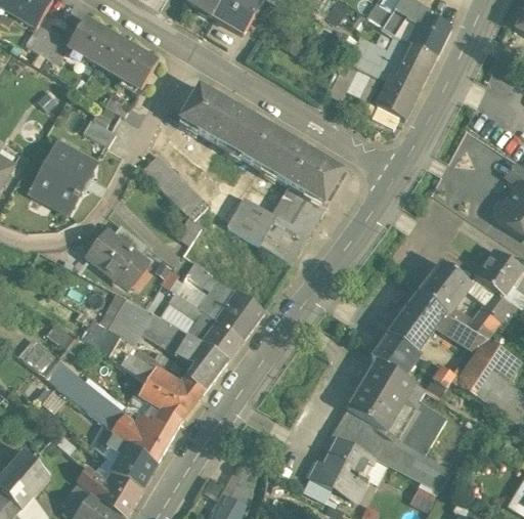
[(54,0),(0,0),(0,5),(37,28),(38,29),(40,25),(54,0)]
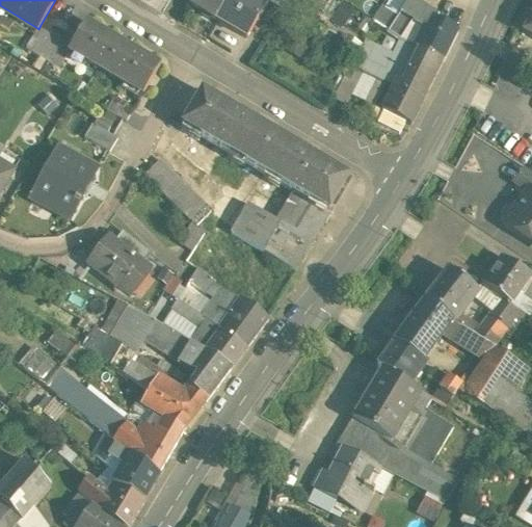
[(192,0),(217,16),(225,0),(192,0)]
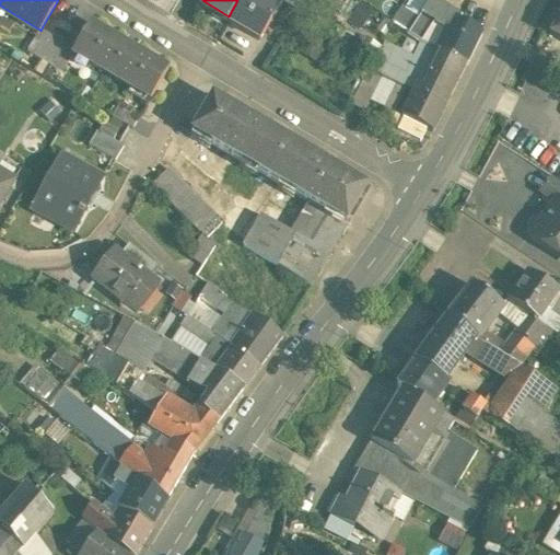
[(280,4),(273,0),(237,0),(229,16),(260,36),(280,4)]
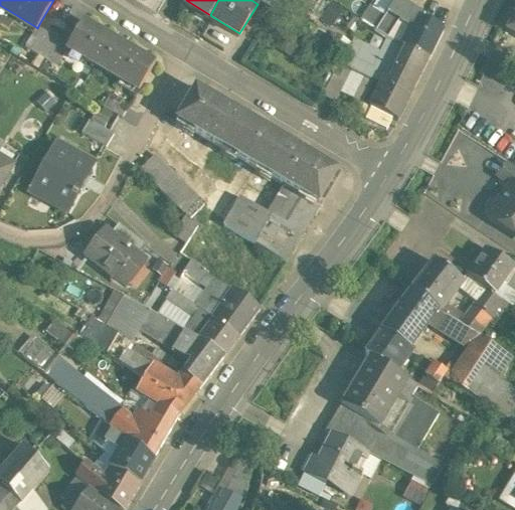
[(292,0),(291,1),(331,26),(344,5),(336,0),(292,0)]
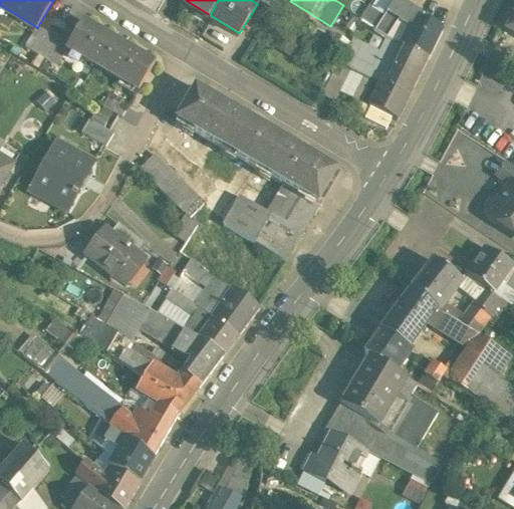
[(423,13),(404,0),(392,0),(386,9),(399,18),(409,25),(410,25),(418,15),(420,17),(423,13)]
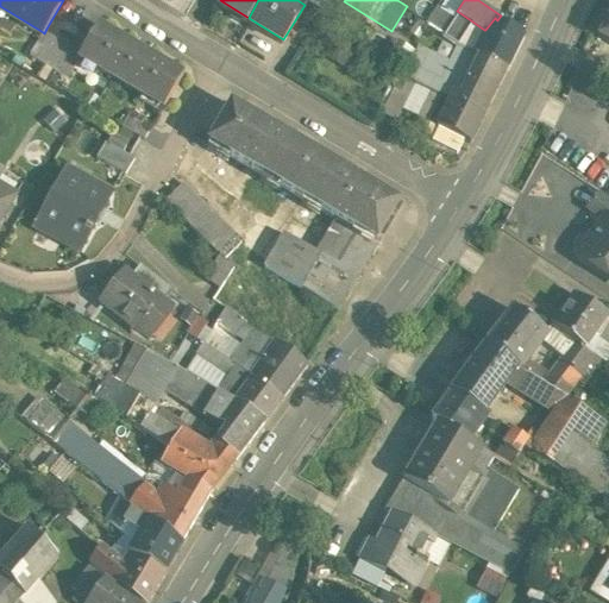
[(453,16),(438,5),(426,23),(443,33),(453,16)]
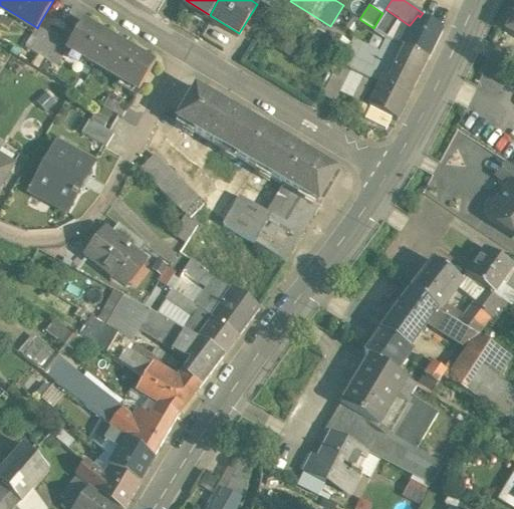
[(399,18),(386,9),(382,13),(373,28),(373,29),(387,37),(399,18)]
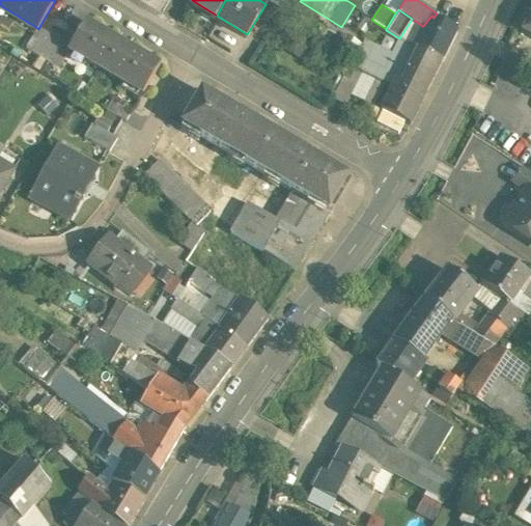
[(455,27),(434,18),(431,16),(423,26),(422,26),(413,44),(419,47),(419,46),(442,57),(443,57),(456,29),(455,28),(455,27)]
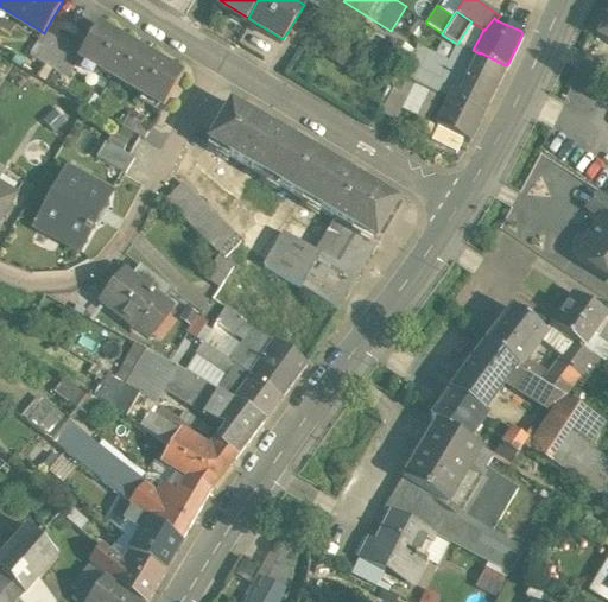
[(183,70),(99,21),(83,49),(80,55),(81,56),(164,103),(183,70)]
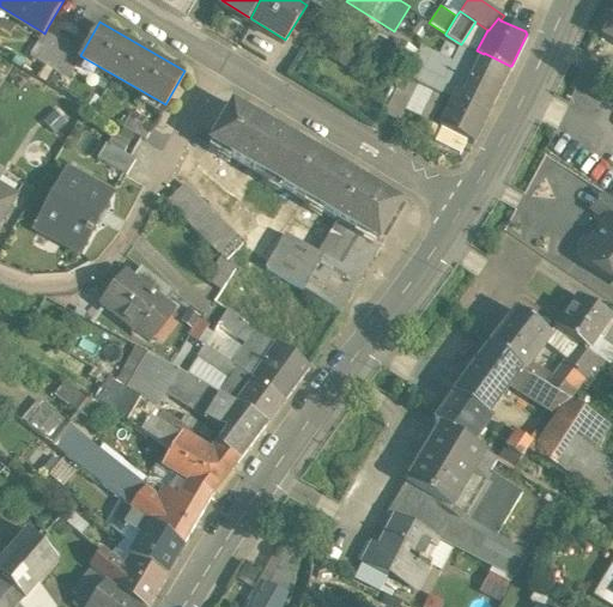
[(71,43),(47,29),(44,34),(43,32),(32,52),(58,66),(71,43)]
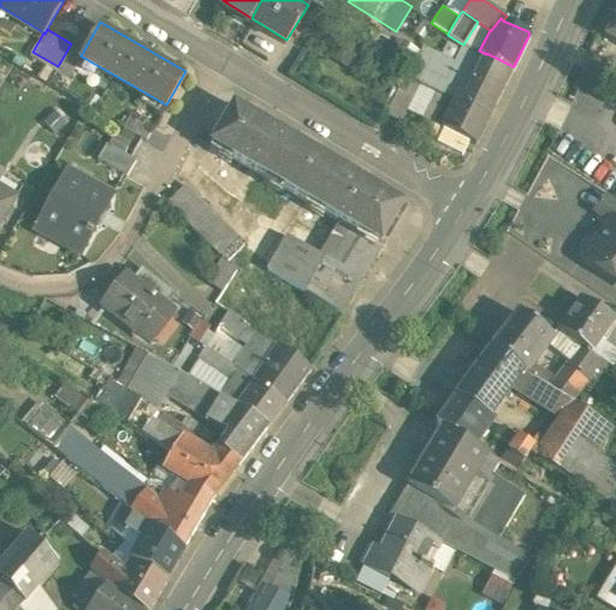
[(84,49),(71,43),(58,66),(71,73),(82,57),(81,55),(84,49)]
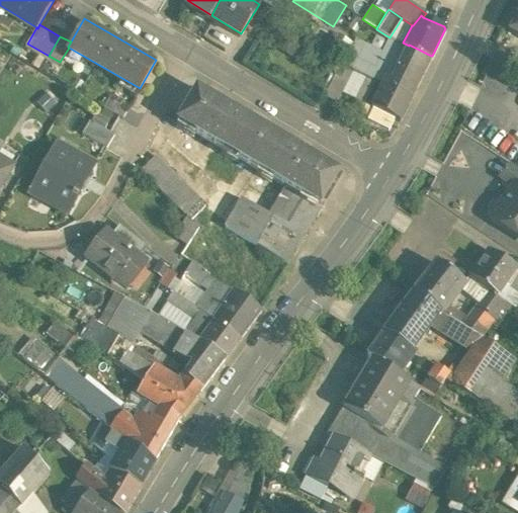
[(378,66),(360,57),(355,69),(369,75),(382,82),(386,75),(393,78),(409,46),(403,43),(390,37),(378,66)]
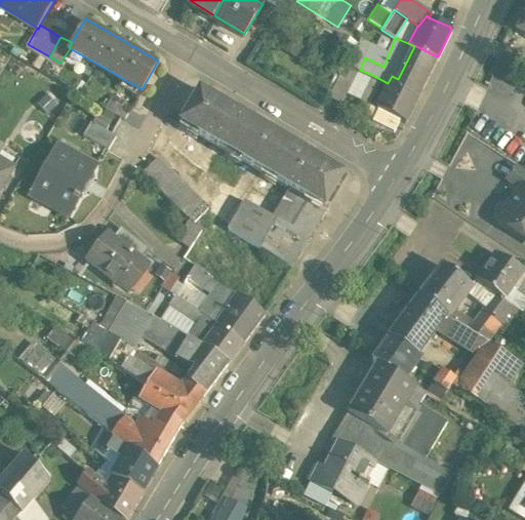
[(437,56),(414,45),(414,46),(398,79),(420,90),(437,56)]
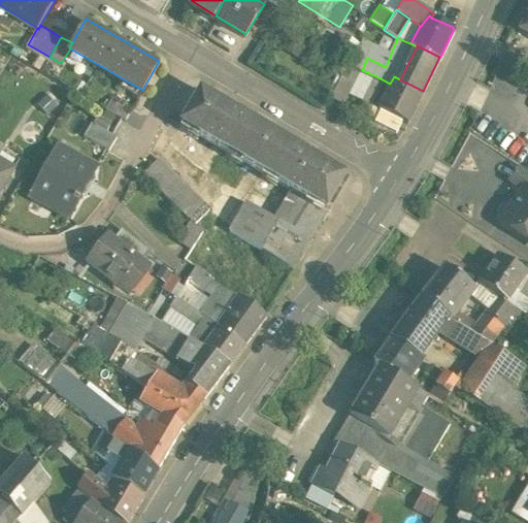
[(376,76),(362,70),(350,92),(365,99),(376,76)]
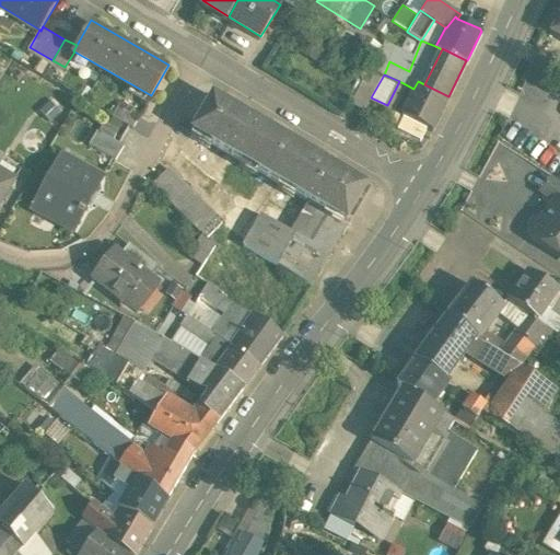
[(413,89),(399,81),(387,105),(401,113),(413,89)]
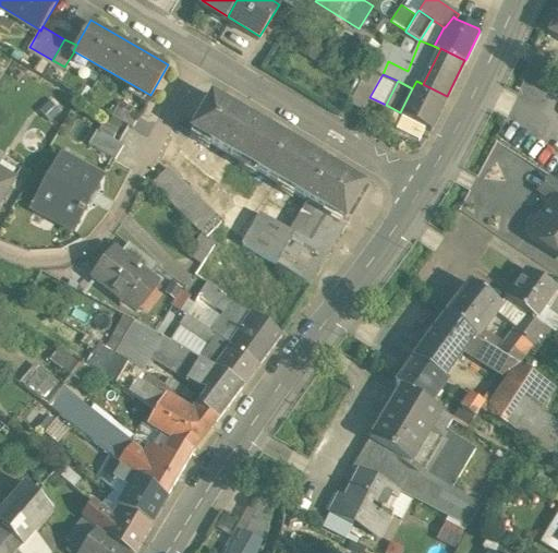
[(423,84),(416,81),(412,88),(443,104),(447,96),(423,84)]
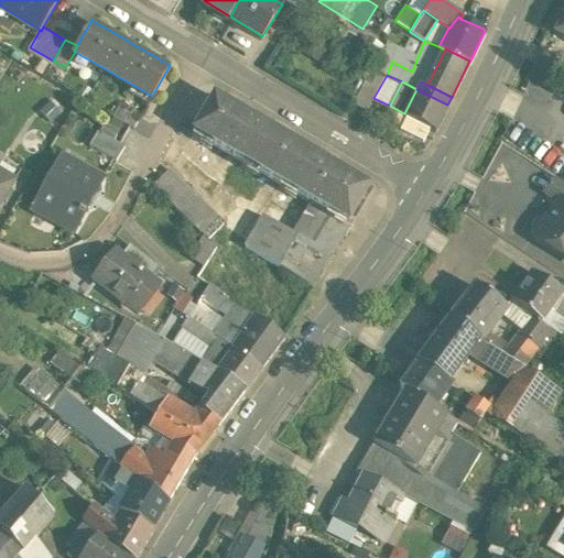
[(447,105),(416,89),(404,113),(408,116),(432,127),(435,129),(447,105)]
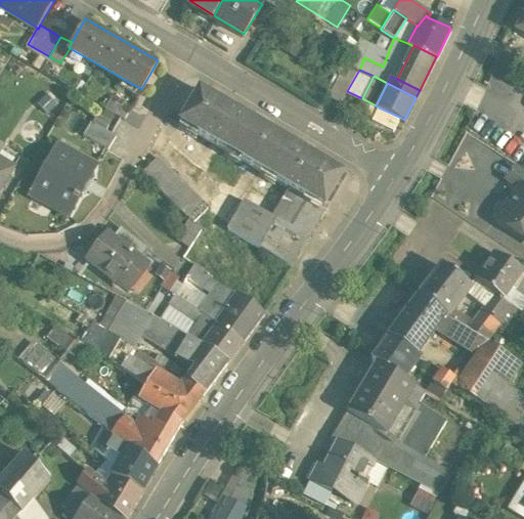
[(340,172),(200,87),(181,121),(291,187),(323,207),(343,173),(341,172),(340,172)]
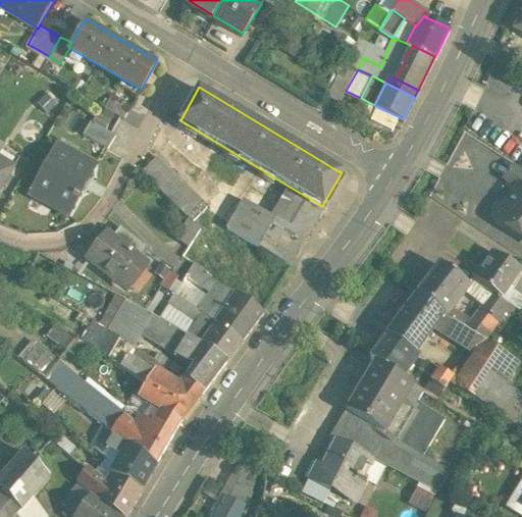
[(132,105),(112,93),(106,104),(124,116),(132,105)]
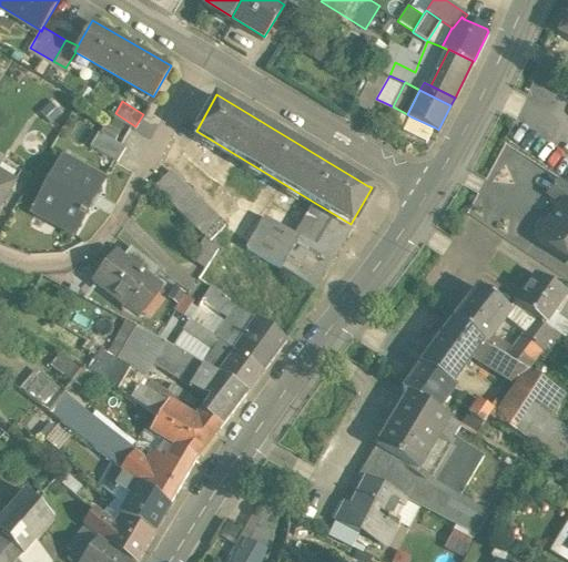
[(435,128),(411,116),(405,128),(429,139),(435,128)]
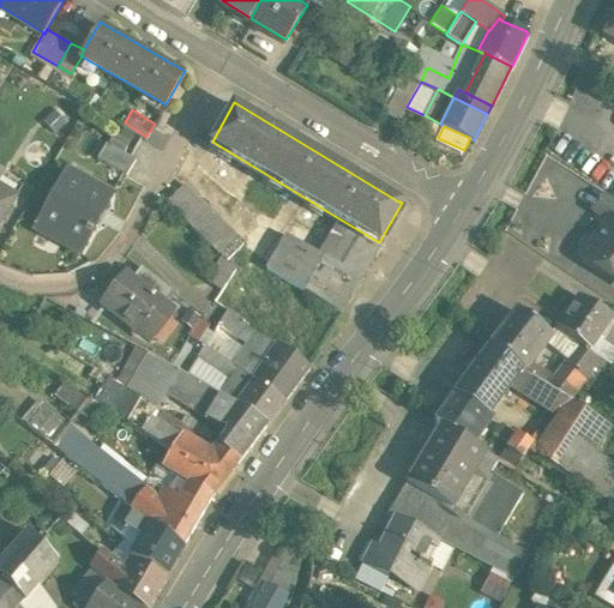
[(138,156),(109,140),(101,155),(128,172),(138,156)]
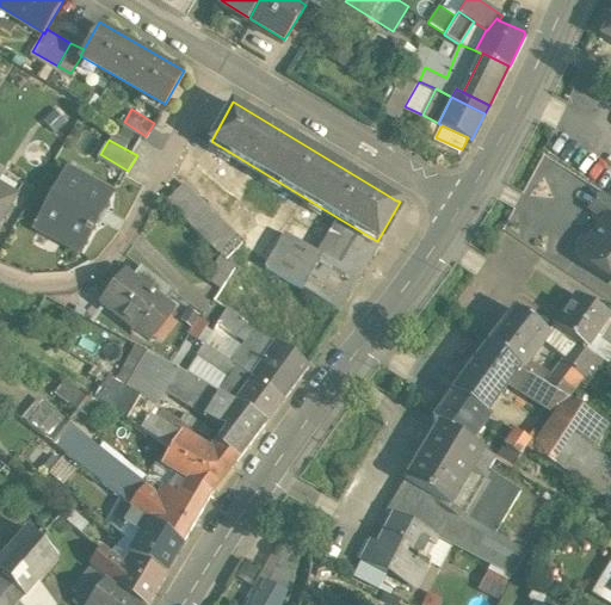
[(113,190),(71,166),(38,224),(81,248),(113,190)]
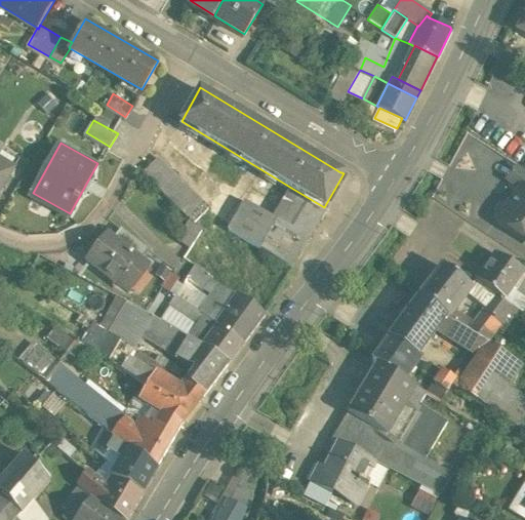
[(0,189),(15,164),(0,155),(0,189)]
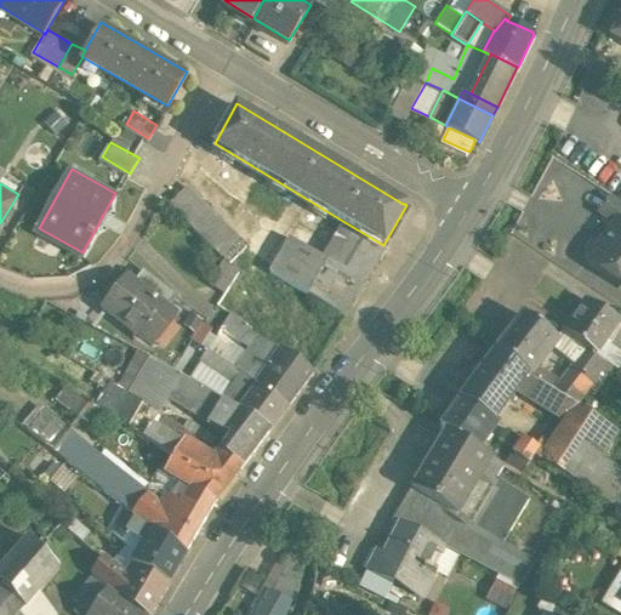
[(248,243),(186,183),(167,201),(224,257),(227,261),(248,243)]
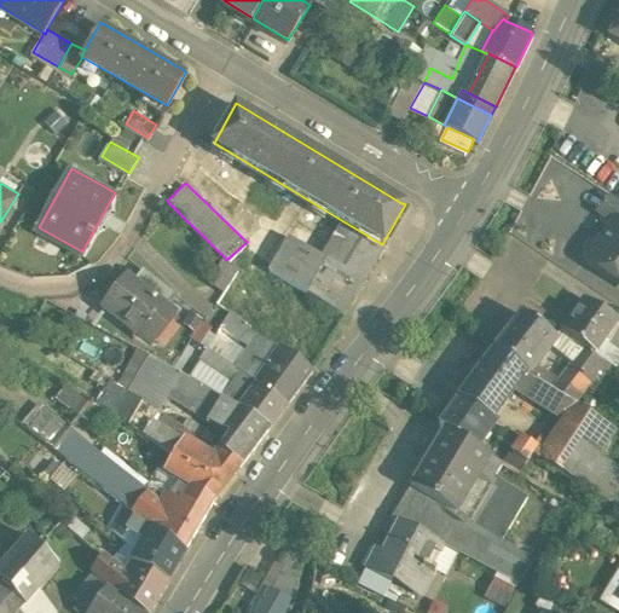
[(618,198),(609,192),(596,212),(612,223),(618,227),(618,198)]
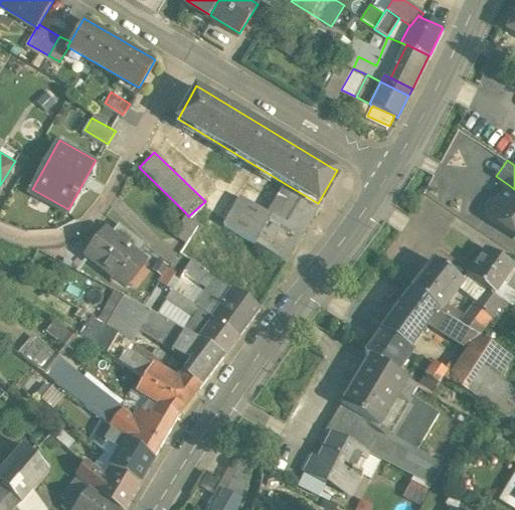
[(318,203),(286,184),(270,212),(304,233),(320,205),(318,203)]
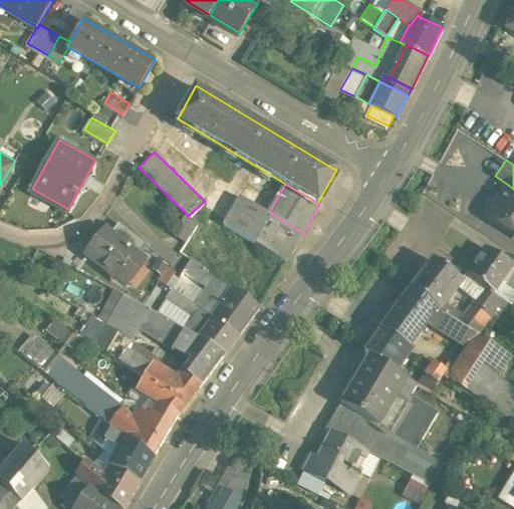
[(267,196),(248,185),(242,195),(261,206),(267,196)]
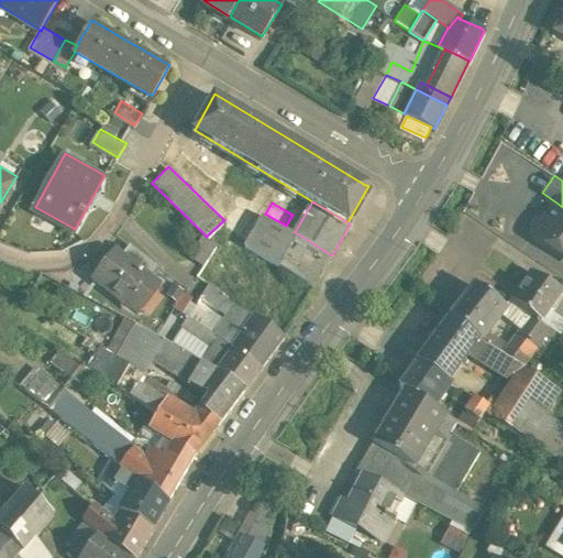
[(562,207),(556,203),(545,218),(538,218),(531,227),(534,233),(562,253),(562,207)]
